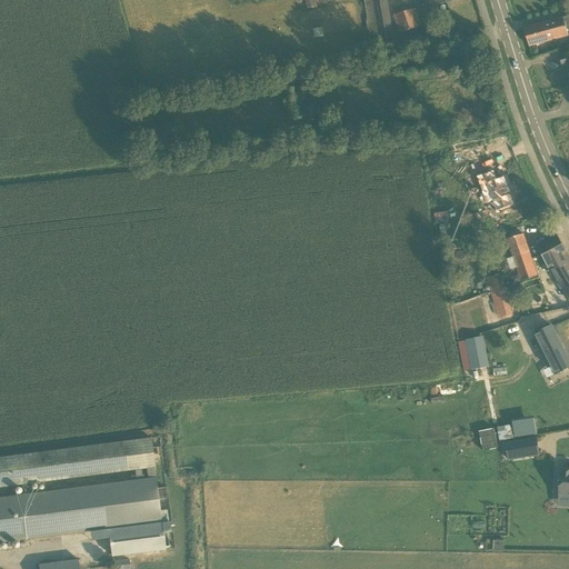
[(363,0),(370,41),(393,38),(386,0),(363,0)]
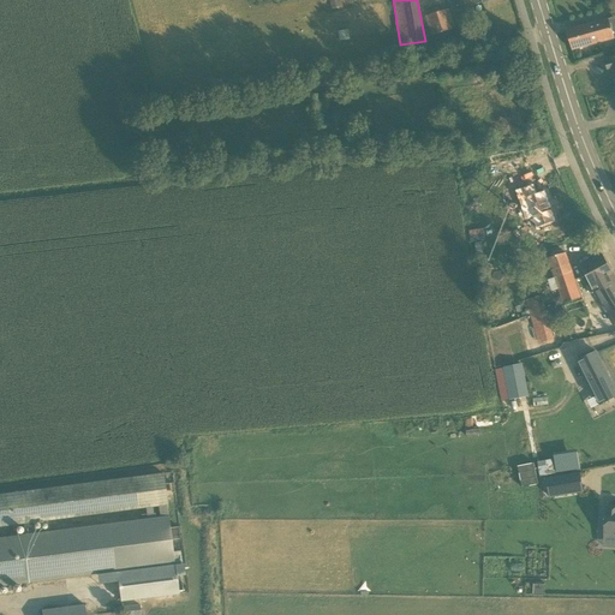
[(448,0),(453,12),(491,0),(448,0)]
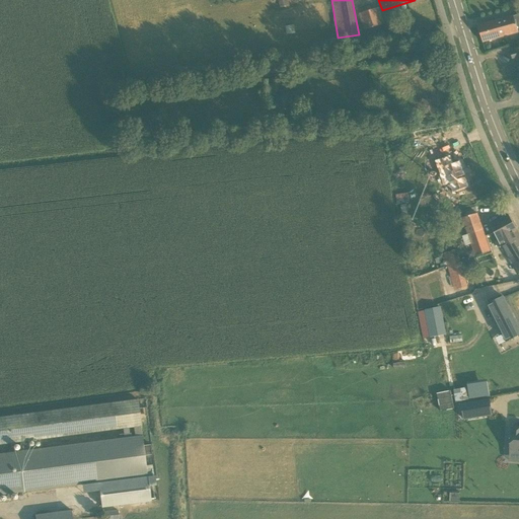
[(365,29),(383,24),(378,8),(360,14),(365,29)]
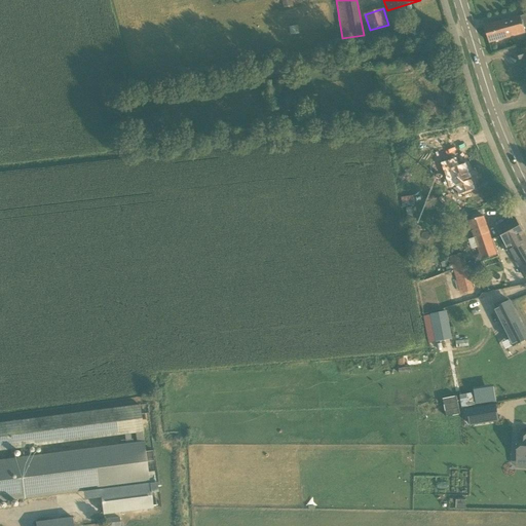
[(489,43),(525,33),(525,32),(525,14),(521,16),(484,26),(489,43)]
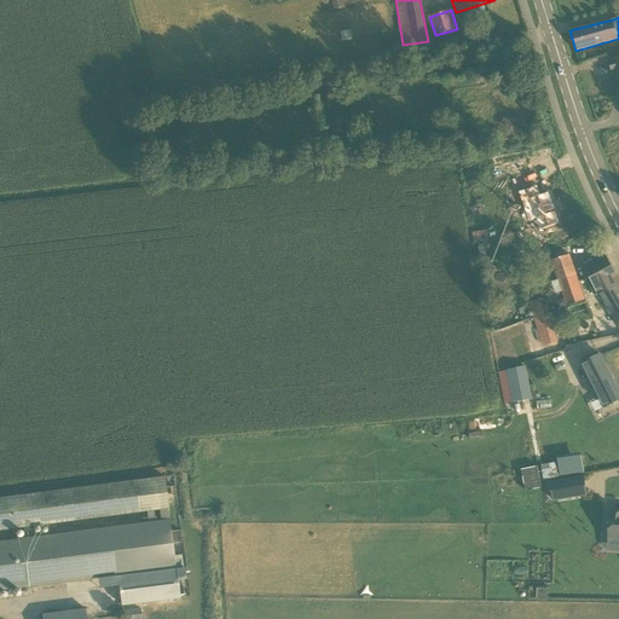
[(374,59),(362,62),(363,71),(375,69),(374,59)]
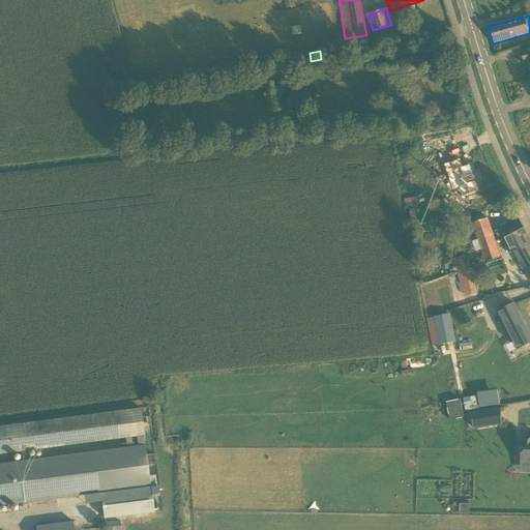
[(291,59),(293,71),(301,69),(299,58),(291,59)]
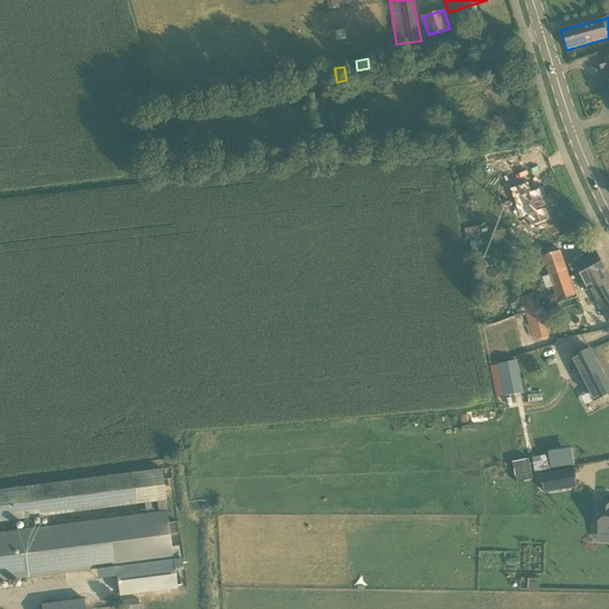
[(324,85),(321,71),(311,74),(313,86),(324,85)]
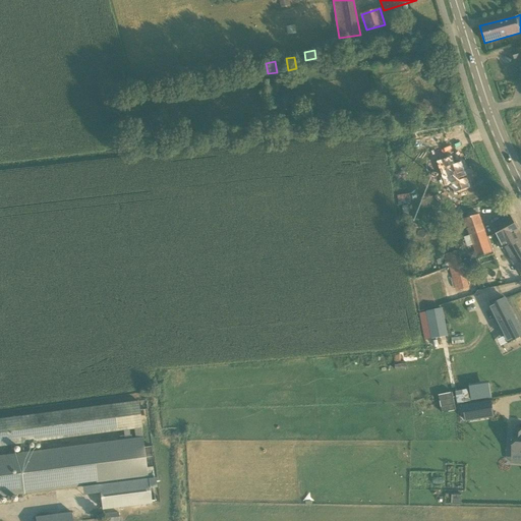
[(452,156),(436,162),(441,177),(442,176),(445,186),(451,184),(454,194),(470,188),(467,178),(465,171),(464,171),(461,161),(454,164),(452,156)]
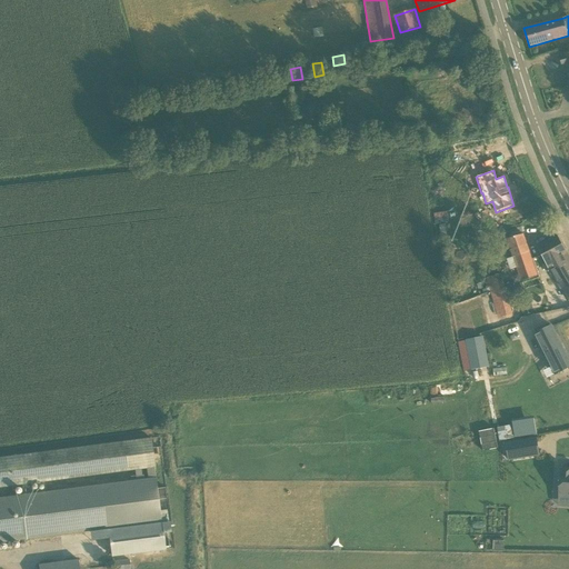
[(511,265),(516,263),(522,281),(538,276),(523,235),(507,239),(513,257),(509,258),(511,265)]
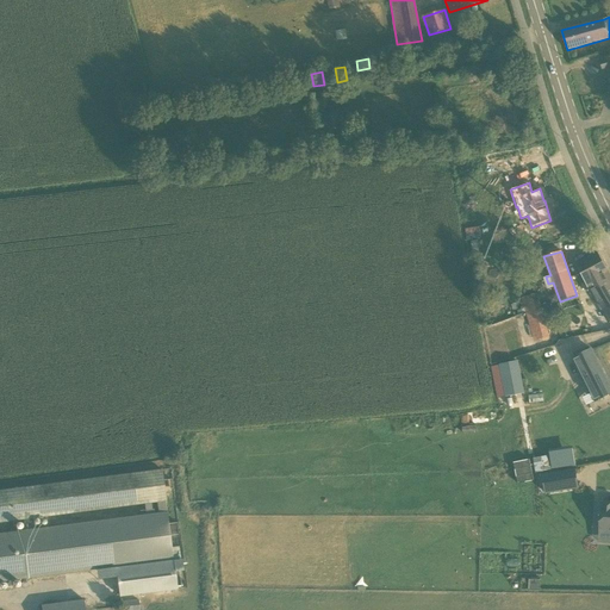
[(609,274),(598,253),(577,266),(586,282),(585,282),(595,297),(609,321),(609,274)]
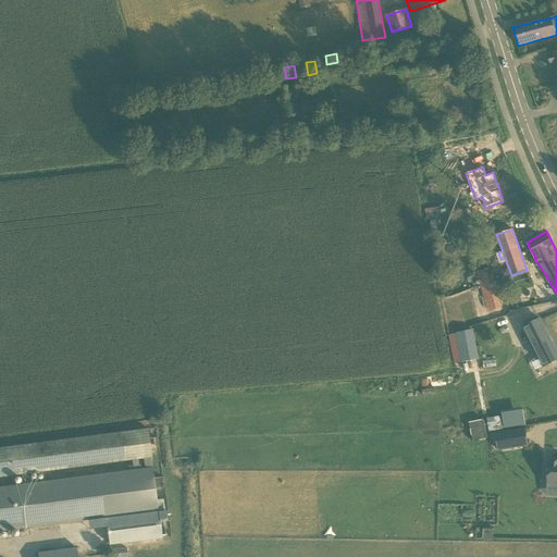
[(478,272),(482,286),(494,282),(490,269),(478,272)]
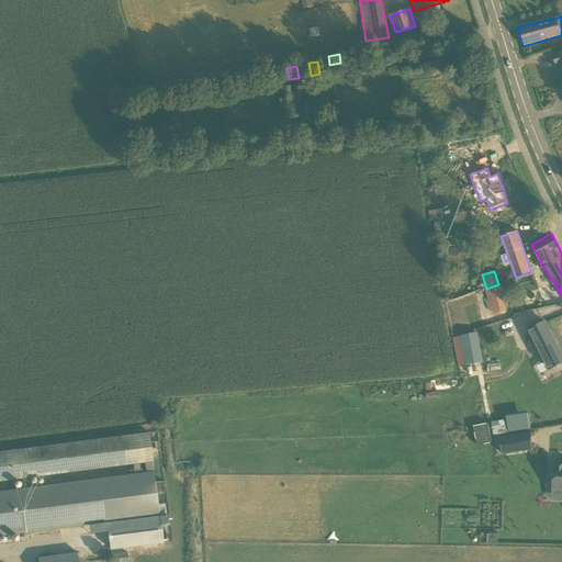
[(452,272),(448,282),(456,287),(461,277),(452,272)]
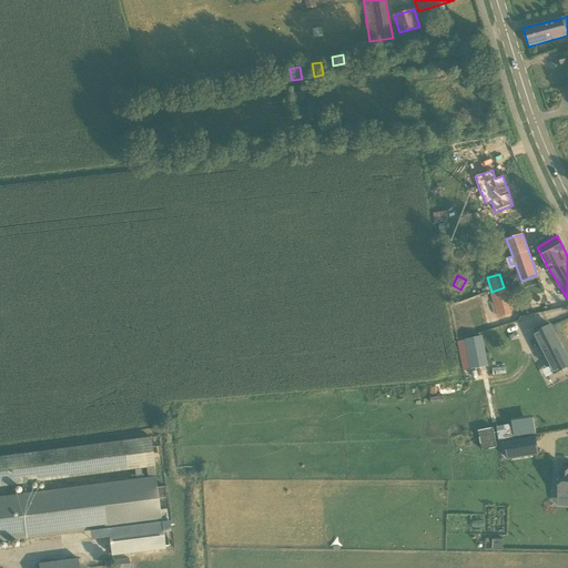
[(567,366),(567,359),(550,325),(534,333),(555,374),(567,366)]
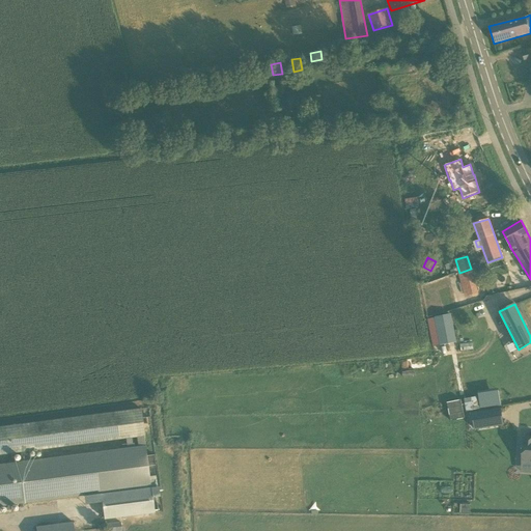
[(451,314),(435,317),(440,345),(448,344),(444,324),(452,323),(451,314)]
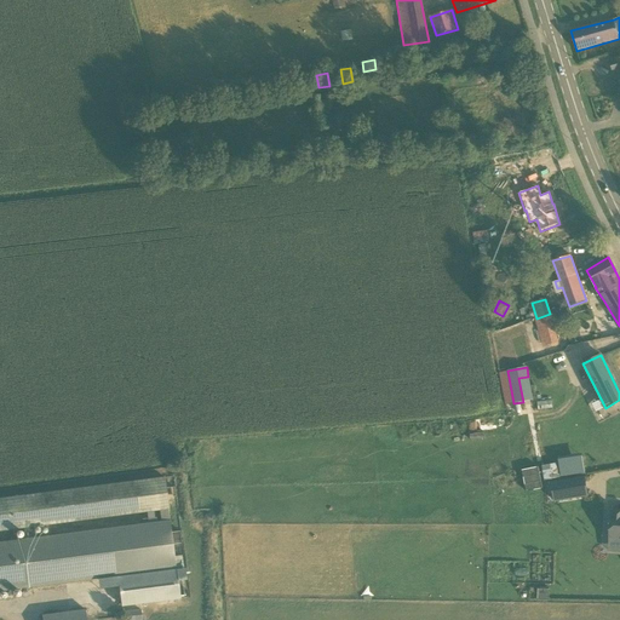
[(539,466),(521,470),(523,481),(526,492),(543,488),(541,481),(539,466)]
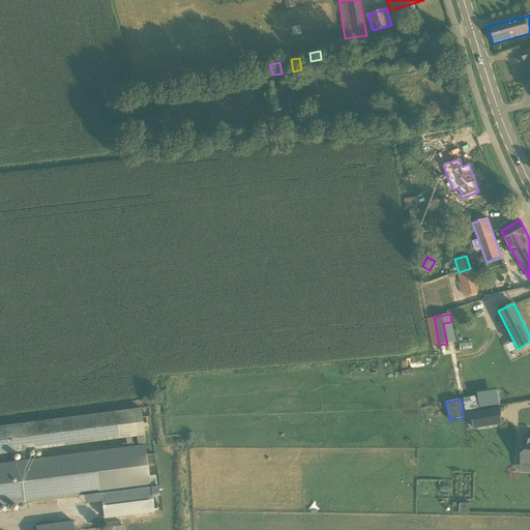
[(500,407),(471,412),(473,429),(502,424),(500,407)]
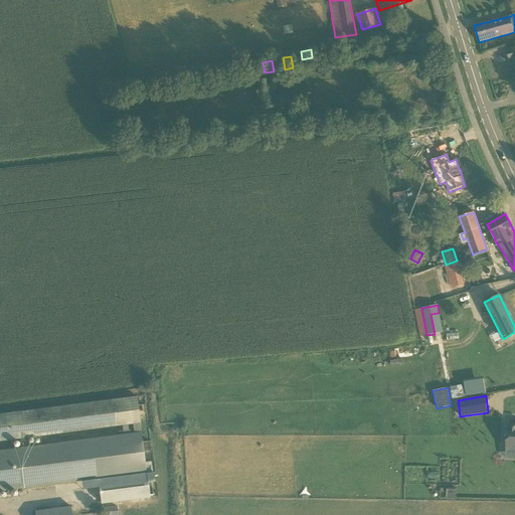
[(0,514),(0,491),(146,472),(141,433),(139,422),(136,396),(0,413),(0,514)]
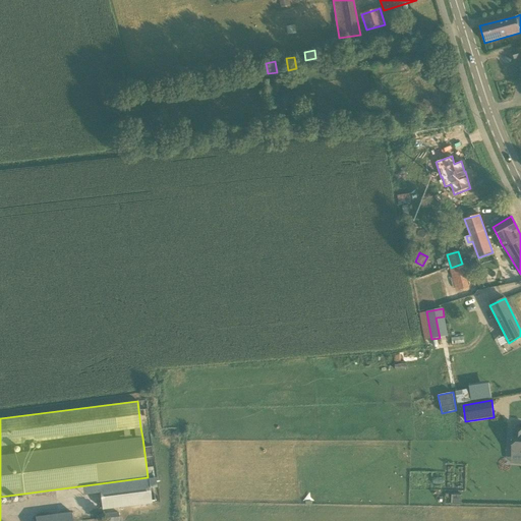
[(520,428),(512,428),(510,454),(511,454),(511,452),(520,453),(520,454),(519,454),(520,454),(520,428)]
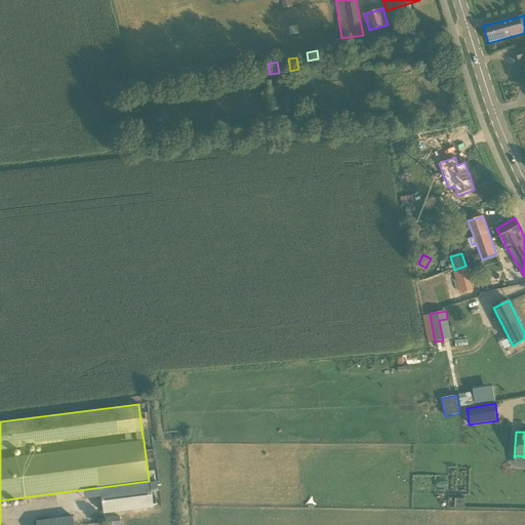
[(157,481),(99,489),(104,513),(152,507),(150,491),(158,491),(157,481)]
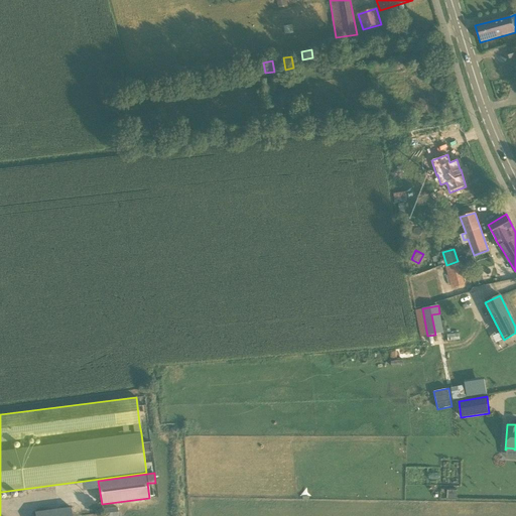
[(446,490),(446,498),(456,498),(456,490),(446,490)]
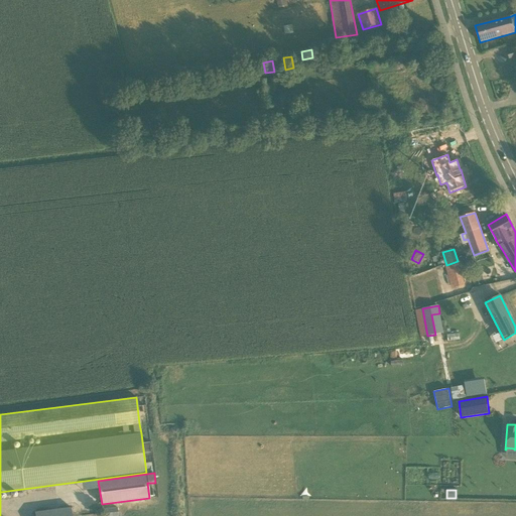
[(72,515),(71,507),(35,512),(35,515),(72,515)]
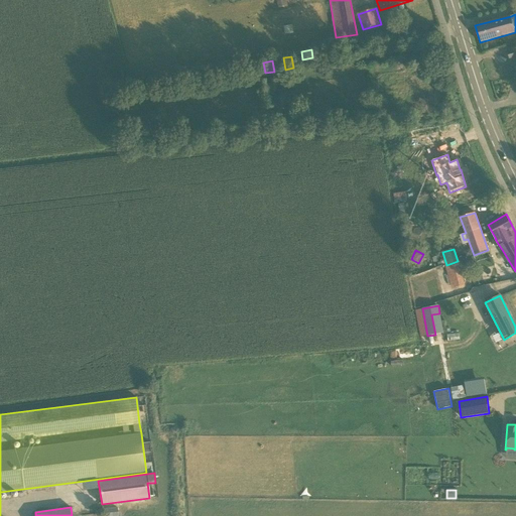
[(118,515),(118,507),(103,509),(103,515),(118,515)]
